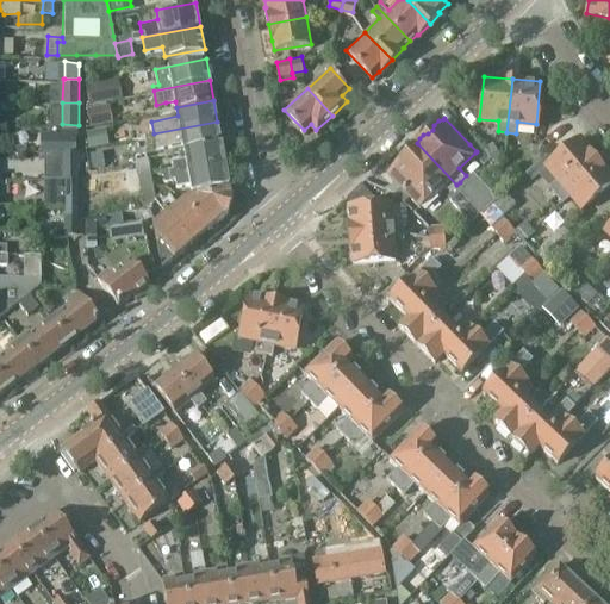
[(217,122),(154,134),(156,147),(182,142),(184,149),(222,142),(217,122)]
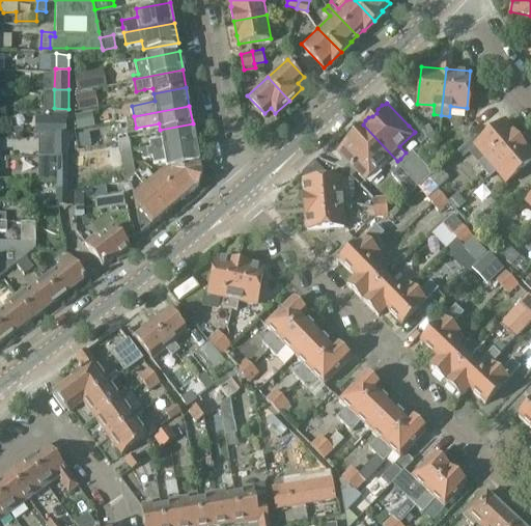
[(410,125),(409,126),(415,132),(414,133),(420,140),(421,140),(423,138),(426,135),(422,128),(420,126),(419,123),(415,119),(410,125)]
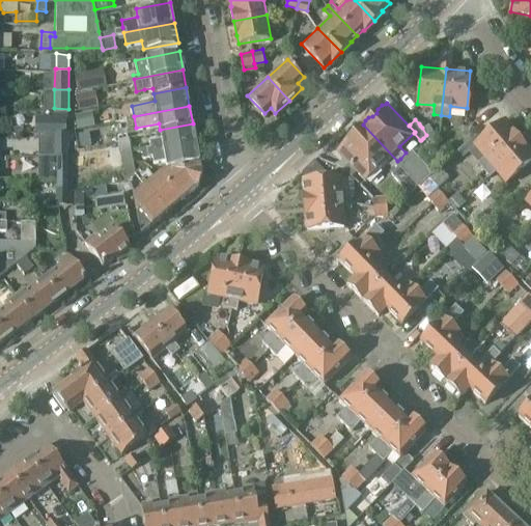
[(478,161),(483,167),(519,138),(511,130),(512,126),(508,120),(508,121),(505,120),(503,119),(475,143),(485,155),(478,161)]
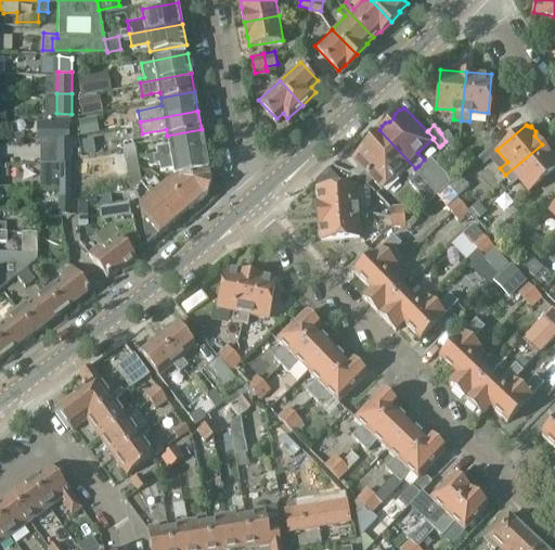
[(440,132),(442,135),(447,141),(448,144),(454,140),(455,139),(449,127),(440,132)]
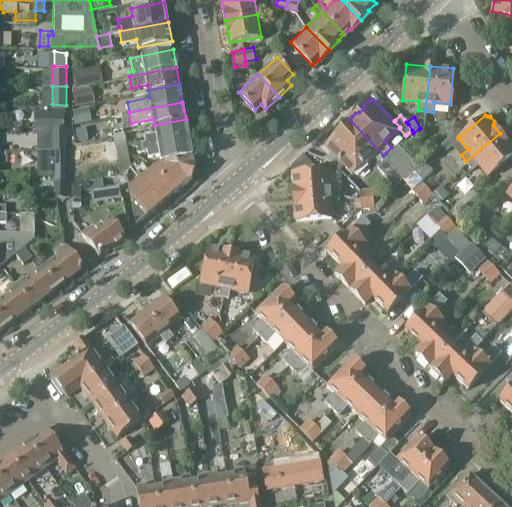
[(136,141),(137,145),(188,136),(186,119),(154,125),(155,131),(144,133),(145,139),(136,141)]
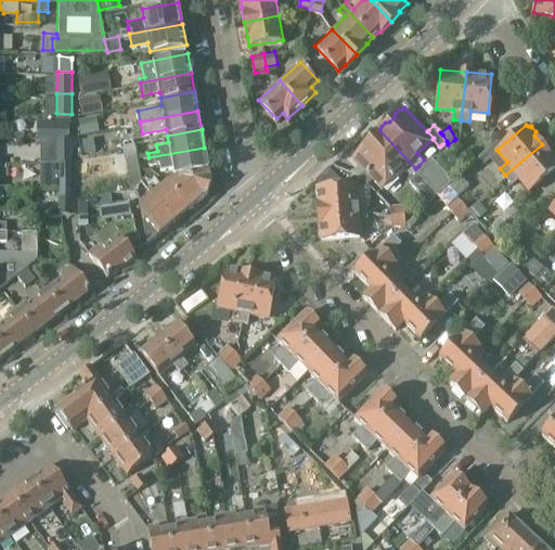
[(355,154),(353,155),(382,186),(404,166),(411,173),(415,168),(379,130),(378,132),(374,133),(370,137),(369,141),(365,144),(361,145),(357,150),(355,154)]
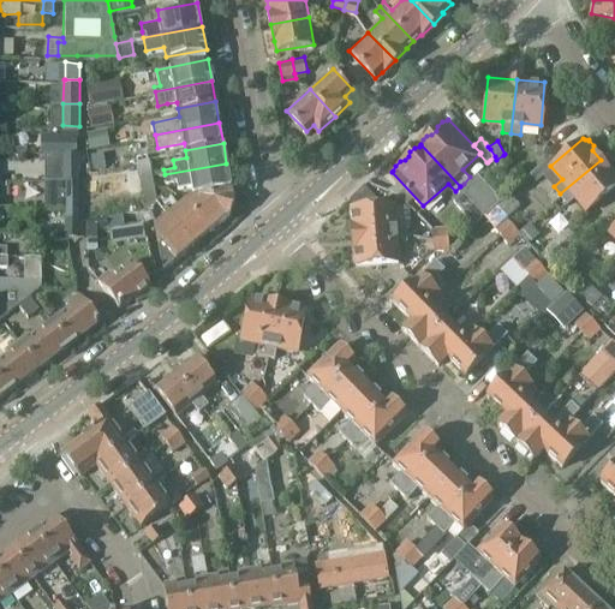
[(64,178),(78,178),(79,150),(64,150),(64,178)]
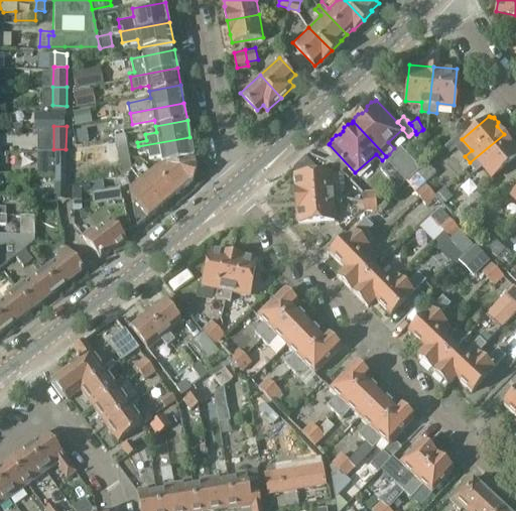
[(455,145),(462,139),(470,133),(464,126),(444,143),(450,149),(455,145)]
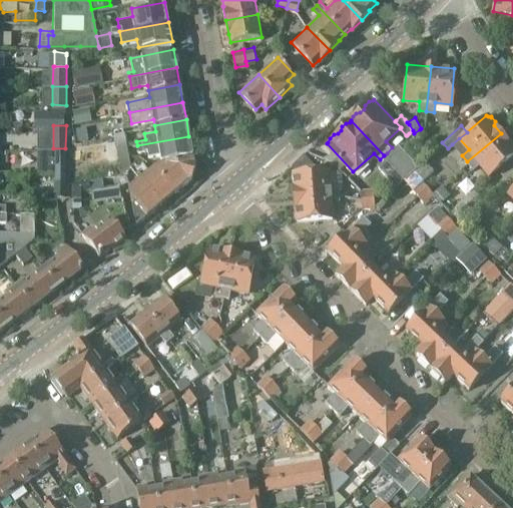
[(114,131),(118,150),(127,148),(124,129),(114,131)]
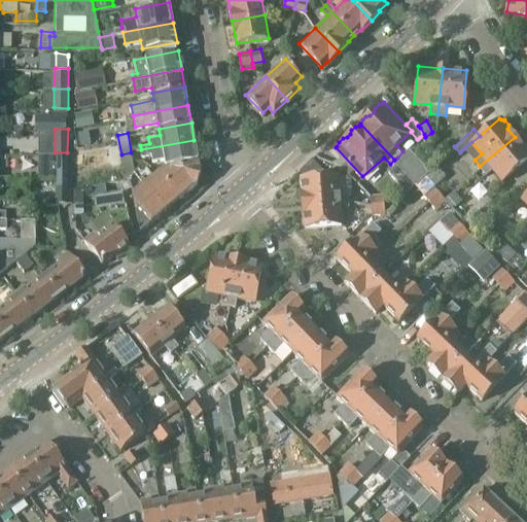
[(431,133),(425,137),(433,146),(435,138),(431,133)]
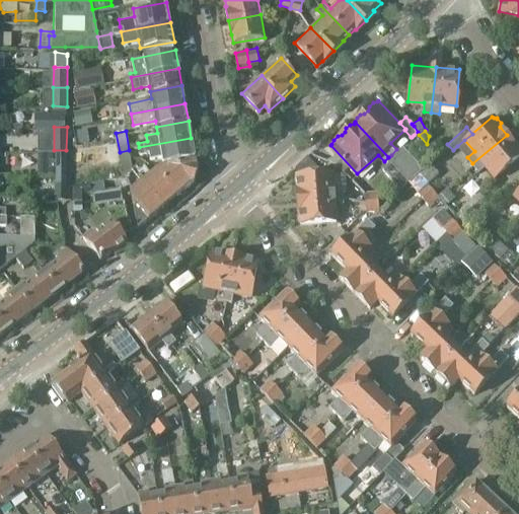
[(507,135),(472,163),(478,169),(485,163),(495,174),(518,154),(518,145),(516,142),(513,142),(507,135)]
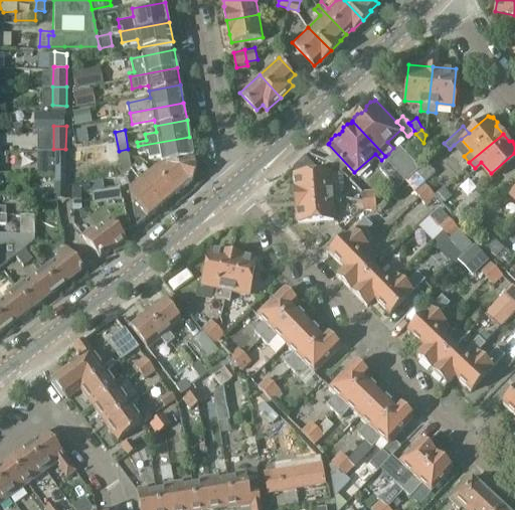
[(193,154),(189,137),(138,146),(139,152),(148,150),(149,156),(161,154),(161,160),(193,154)]
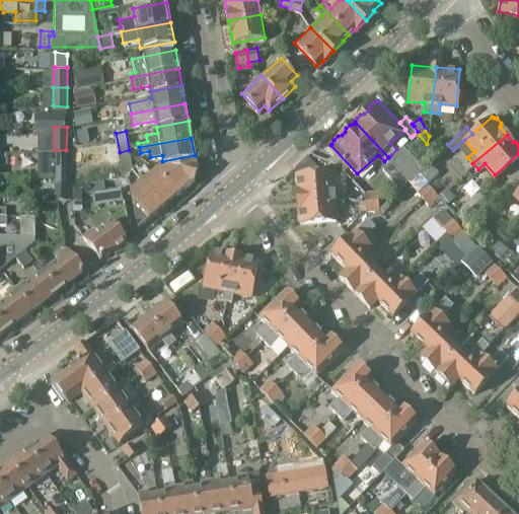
[(433,138),(427,144),(436,154),(442,147),(433,138)]
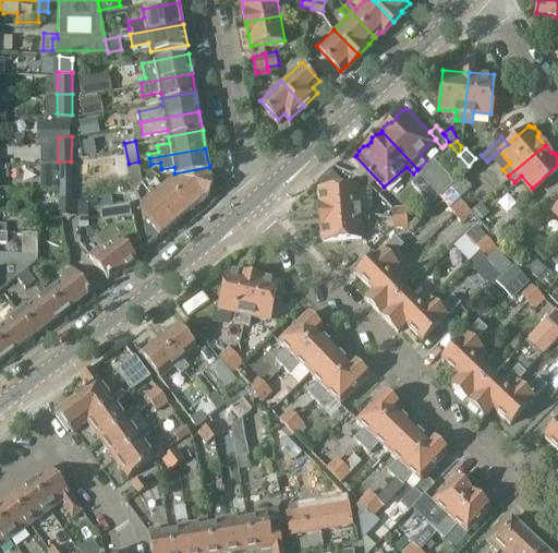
[(421,167),(417,169),(425,177),(439,193),(450,183),(455,180),(432,156),(426,160),(421,167)]
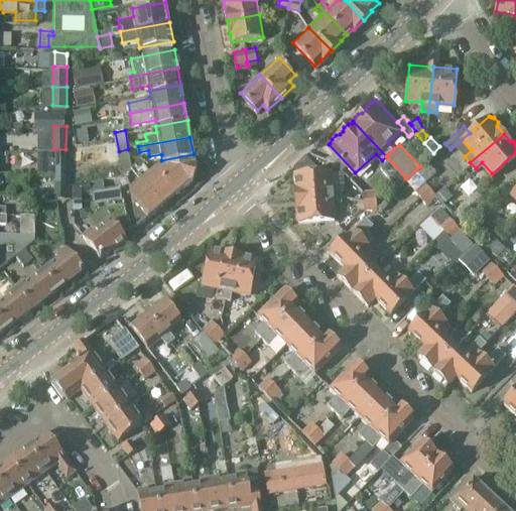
[(66,165),(66,149),(53,149),(53,165),(55,164),(66,165)]
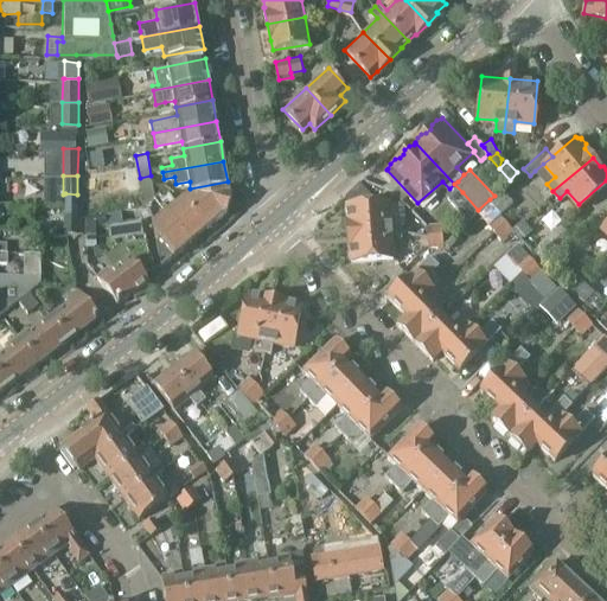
[(140,178),(145,204),(148,203),(154,196),(151,176),(140,178)]
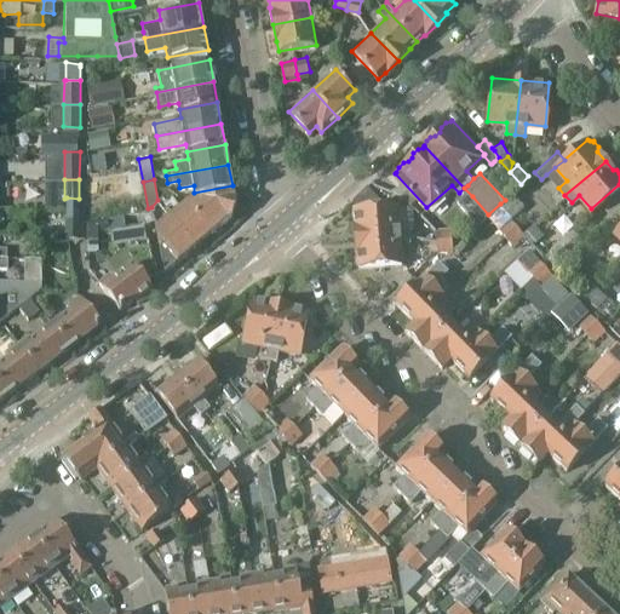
[(189,199),(187,201),(212,230),(231,214),(236,198),(234,190),(189,199)]
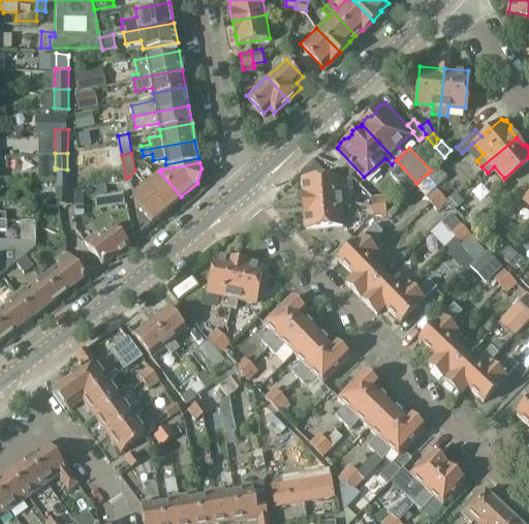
[(431,171),(427,174),(436,184),(447,174),(438,163),(431,171)]
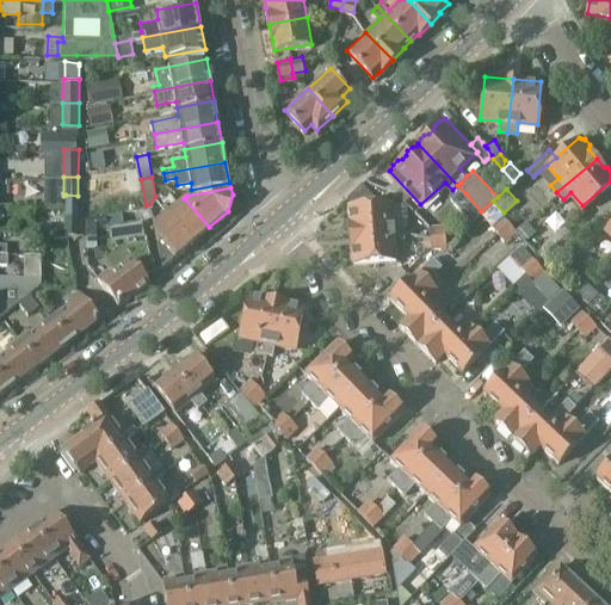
[(462,190),(452,198),(471,220),(481,211),(466,193),(462,190)]
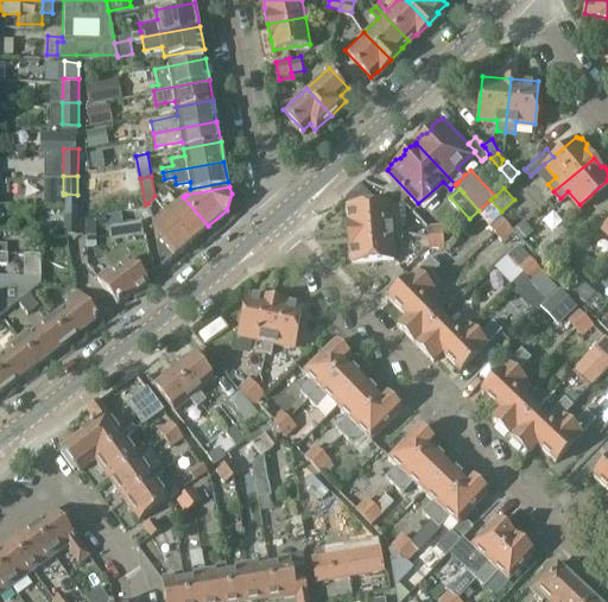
[(158,194),(154,196),(190,240),(208,226),(183,197),(176,202),(168,192),(162,197),(158,194)]
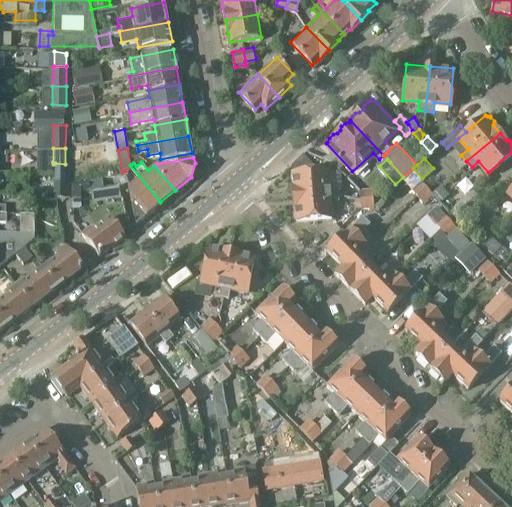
[(160,202),(130,165),(125,171),(133,182),(128,187),(130,197),(133,202),(137,222),(160,202)]
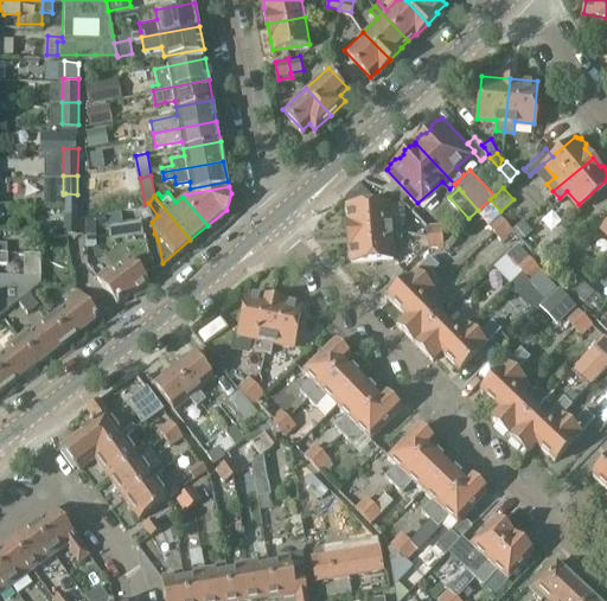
[(347,203),(350,231),(402,228),(401,221),(390,221),(389,199),(347,203)]
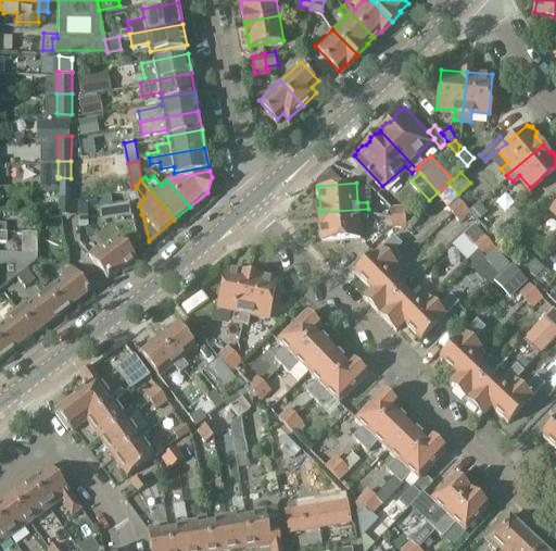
[(458,193),(447,204),(454,211),(465,201),(458,193)]
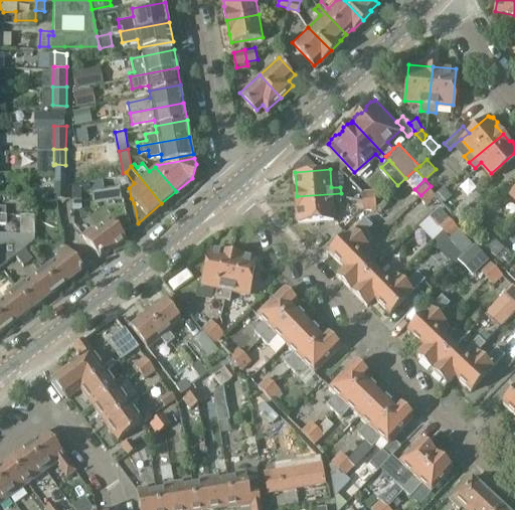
[(72,198),(76,198),(81,197),(81,190),(90,189),(89,180),(72,183),(72,197),(72,198)]
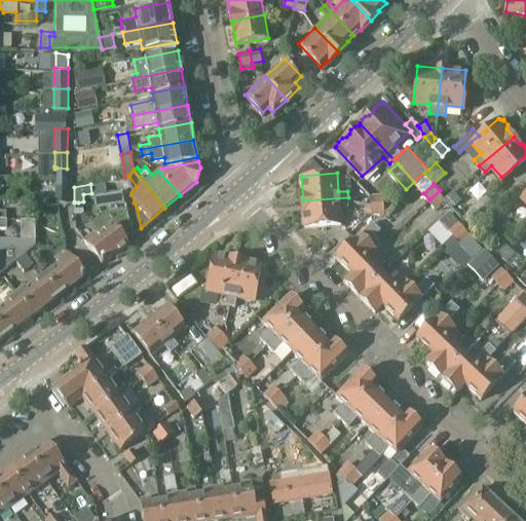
[(453,187),(444,195),(453,206),(462,198),(453,187)]
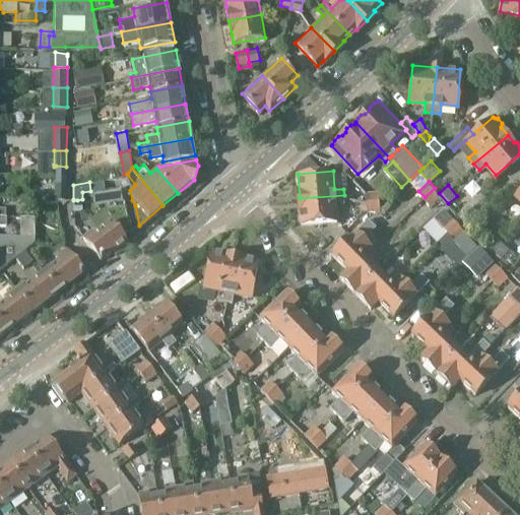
[(365,190),(366,199),(380,198),(379,188),(365,190)]
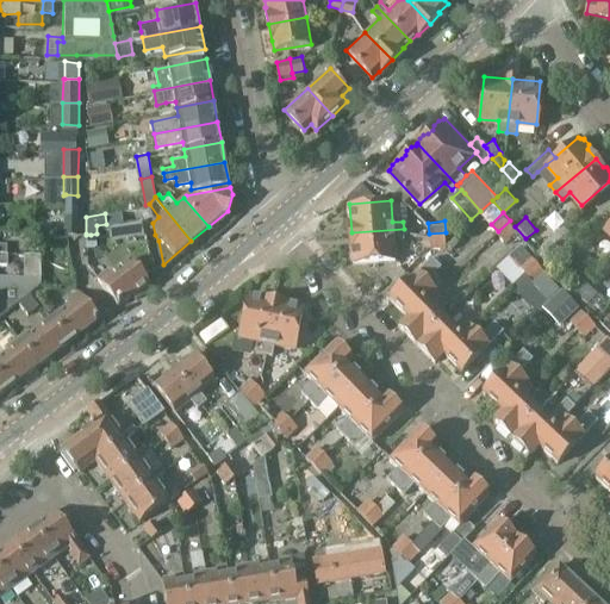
[(510,220),(498,231),(504,238),(516,229),(510,220)]
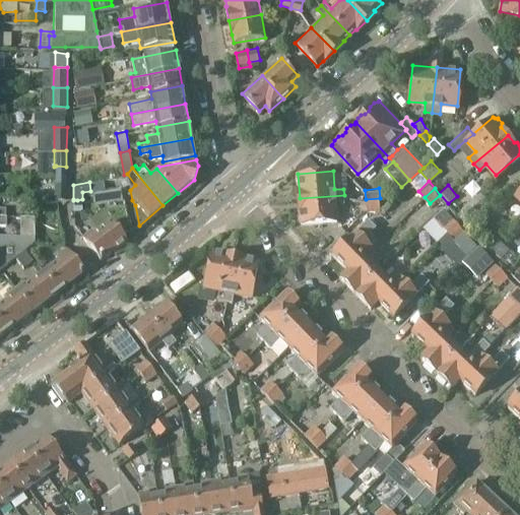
[(480,190),(462,207),(470,217),(490,200),(480,190)]
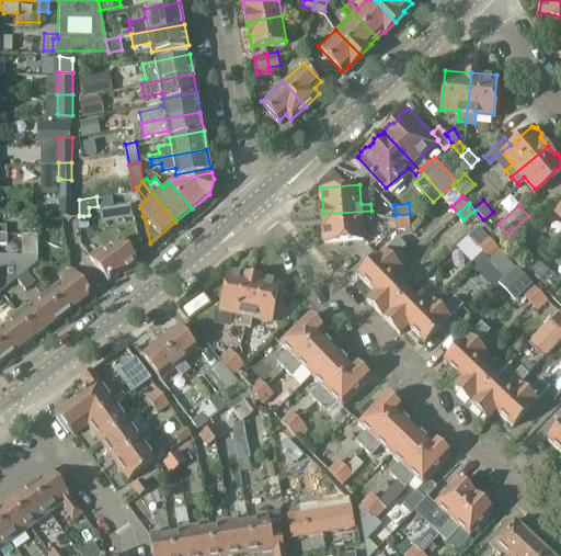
[(371,216),(371,211),(323,214),(324,240),(363,237),(362,217),(371,216)]
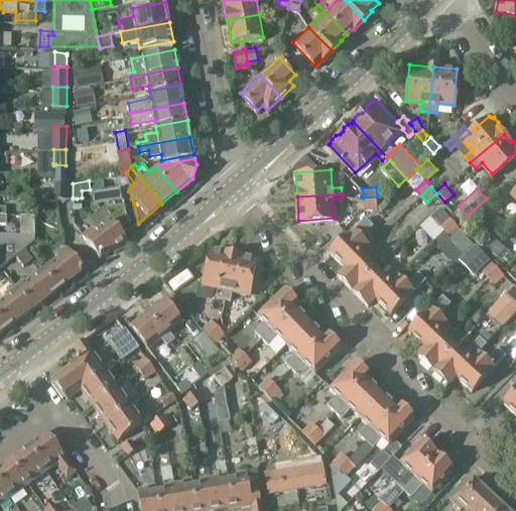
[(377,197),(363,198),(364,208),(378,207),(377,197)]
